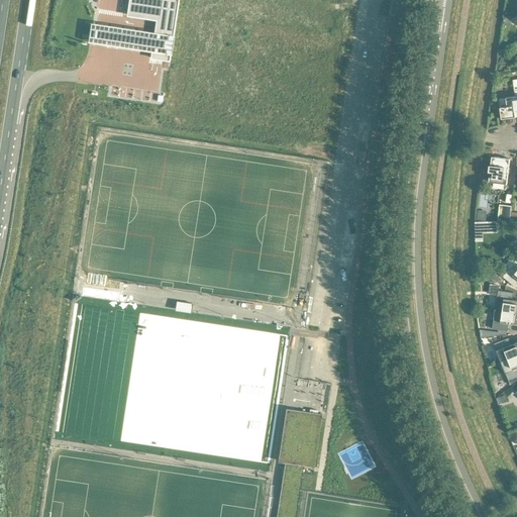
[(128,8),(127,14),(159,18),(152,59),(159,60),(169,61),(178,0),(128,0),(127,8),(128,8)]
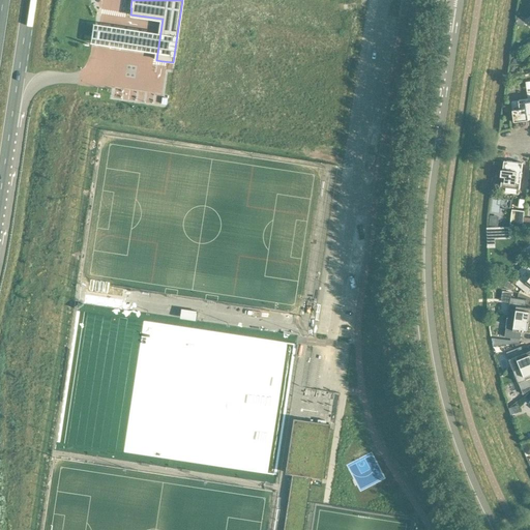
[(158,51),(162,29),(157,28),(141,26),(123,23),(106,20),(94,19),(91,40),(102,41),(120,45),(137,48),(154,50),(158,51)]
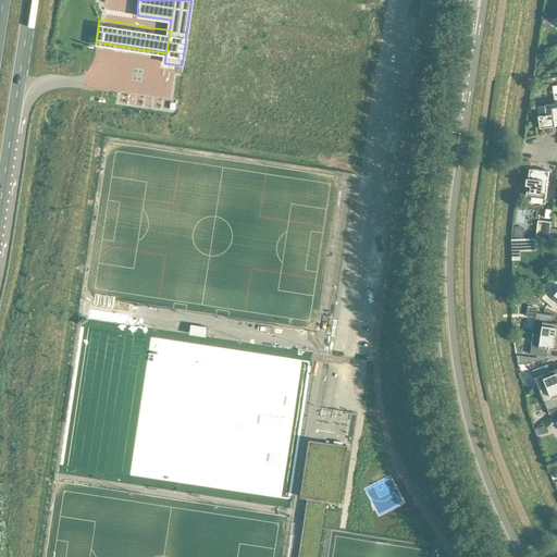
[(556,97),(554,98),(555,104),(545,106),(546,114),(539,115),(541,128),(556,126),(556,125),(556,97)]
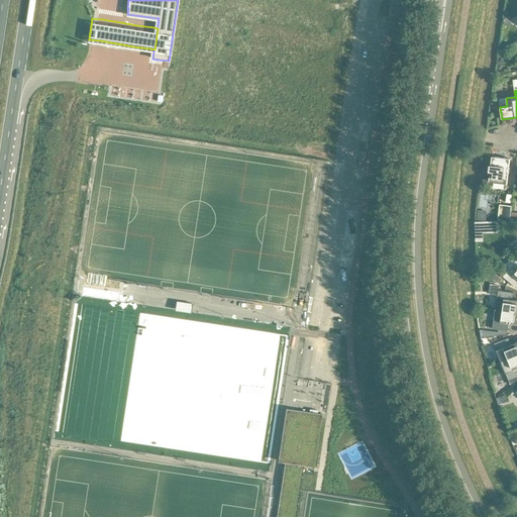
[(490,172),(489,182),(507,184),(508,174),(507,174),(508,168),(509,168),(510,159),(492,157),(491,166),(490,166),(489,172),(490,172)]
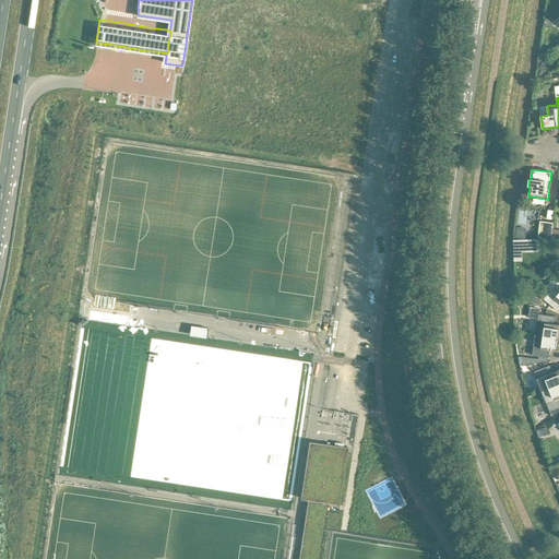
[(552,229),(554,223),(540,221),(538,239),(551,239),(551,237),(552,229)]
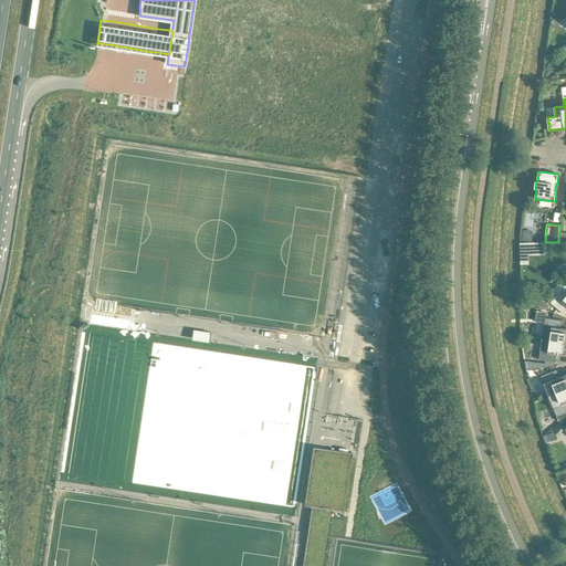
[(537,266),(533,274),(546,283),(552,274),(537,266)]
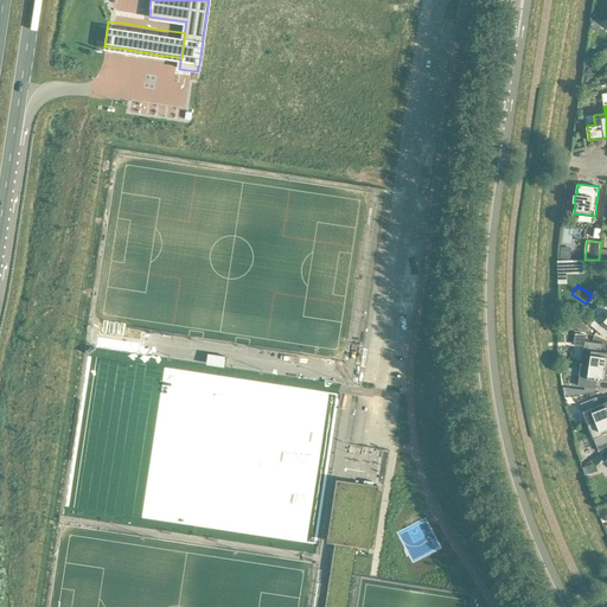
[(606,304),(606,306),(590,325),(605,336),(606,332),(606,304)]
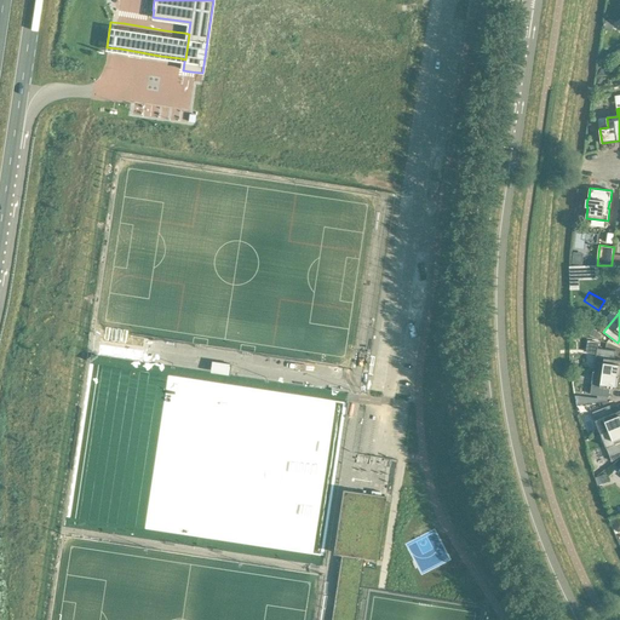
[(591,327),(586,333),(598,339),(601,334),(591,327)]
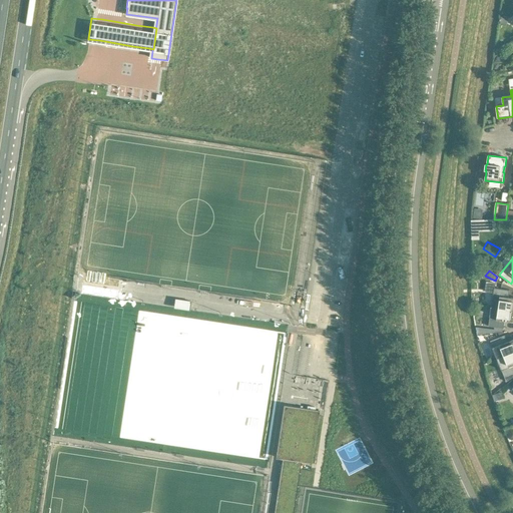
[(494,288),(491,308),(512,310),(512,298),(508,298),(509,291),(494,288)]
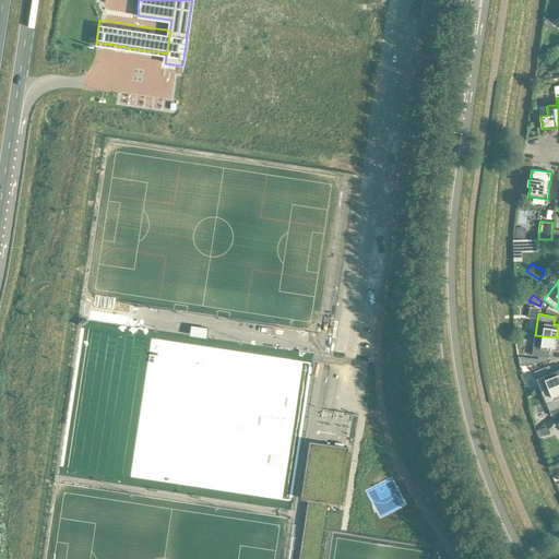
[(206,336),(207,328),(191,326),(191,335),(206,336)]
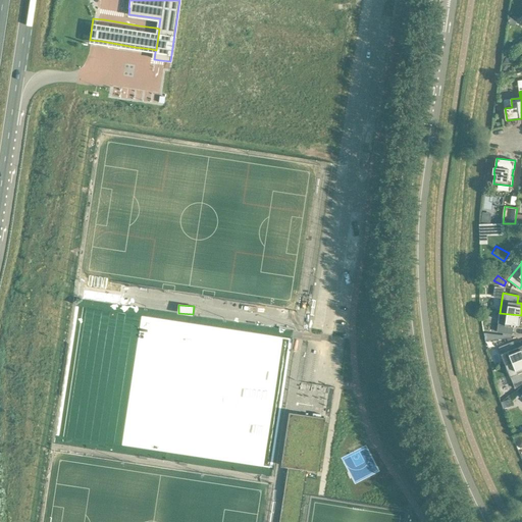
[(521,315),(500,313),(498,332),(513,334),(514,327),(521,327),(521,315)]
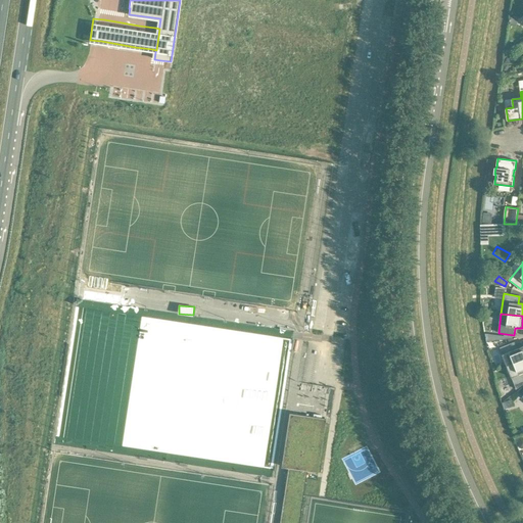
[(514,364),(522,360),(522,346),(517,348),(514,342),(500,347),(507,366),(514,364)]
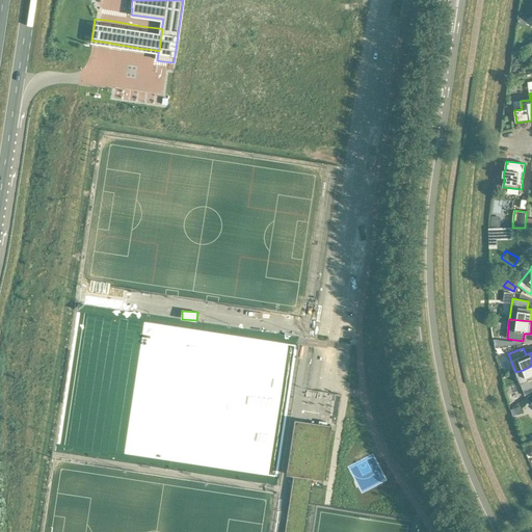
[(531,366),(523,370),(515,372),(521,383),(524,391),(525,396),(531,390),(531,366)]
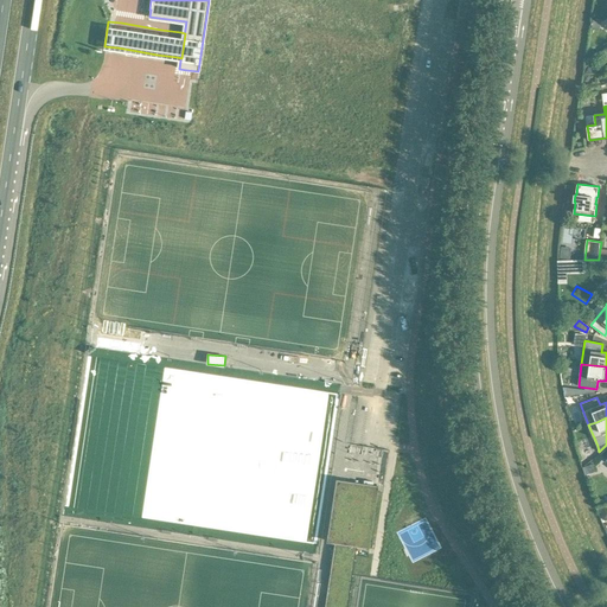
[(582,468),(585,475),(592,473),(588,465),(582,468)]
